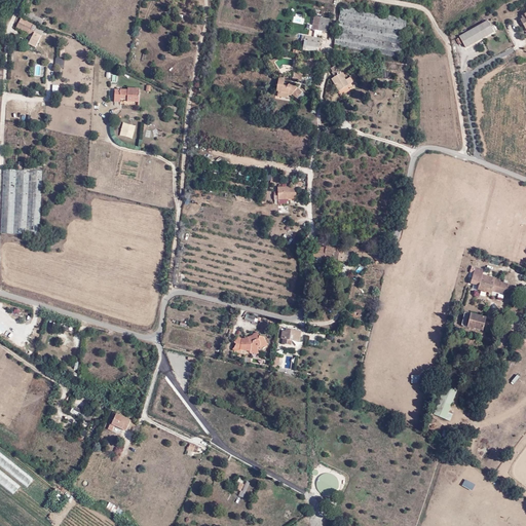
[(402,58),(409,20),(343,7),(336,45),(402,58)]
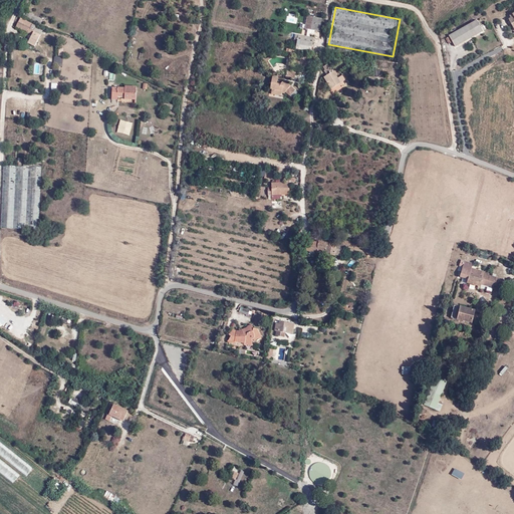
[(25,18),(40,23),(49,27),(52,20),(43,16),(42,18),(32,15),(32,13),(27,12),(25,18)]
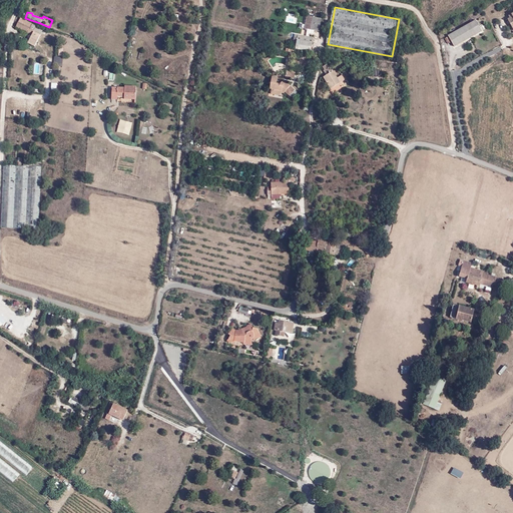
[(310,28),(320,30),(322,17),(306,15),(304,28),(307,28),(306,36),(294,34),(294,39),(297,39),(295,46),(312,49),(314,37),(309,36),(310,28)]
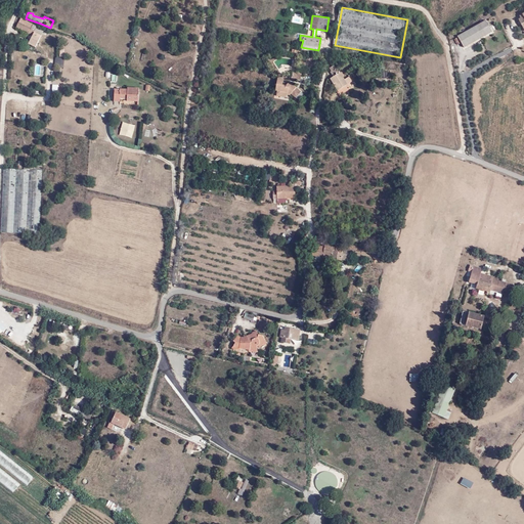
[(36,28),(37,27),(20,18),(15,28),(33,37),(29,44),(35,48),(43,32),(36,28)]
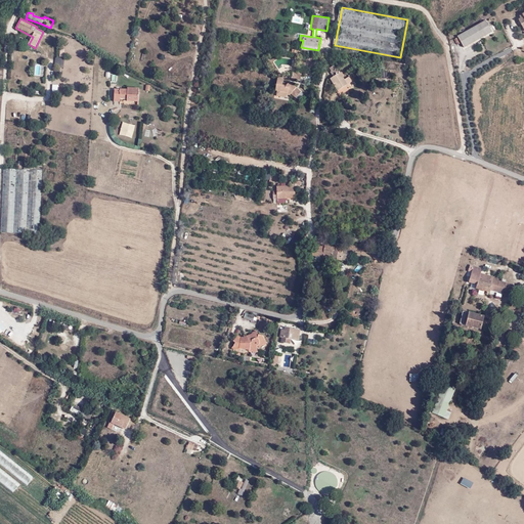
[(492,32),(485,20),(457,36),(464,48),(492,32)]
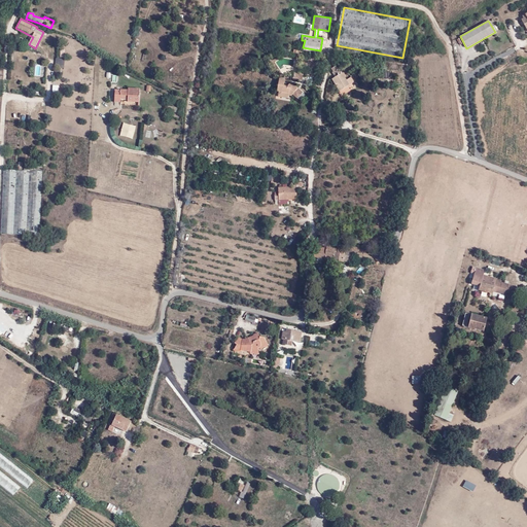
[(65,68),(65,58),(56,58),(56,68),(65,68)]
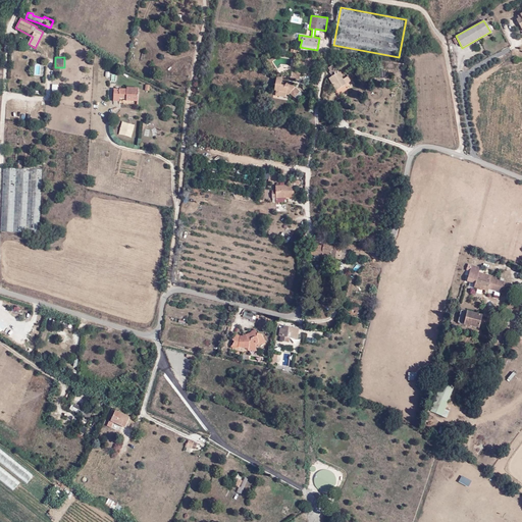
[(336,71),(332,65),(329,68),(331,71),(330,71),(333,76),(330,79),(340,93),(349,88),(342,75),(343,73),(341,70),(337,71),(336,71)]
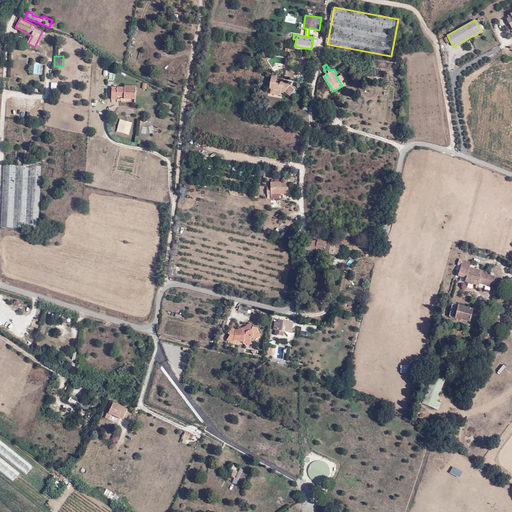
[(293,79),(294,72),(286,70),(284,77),(293,79)]
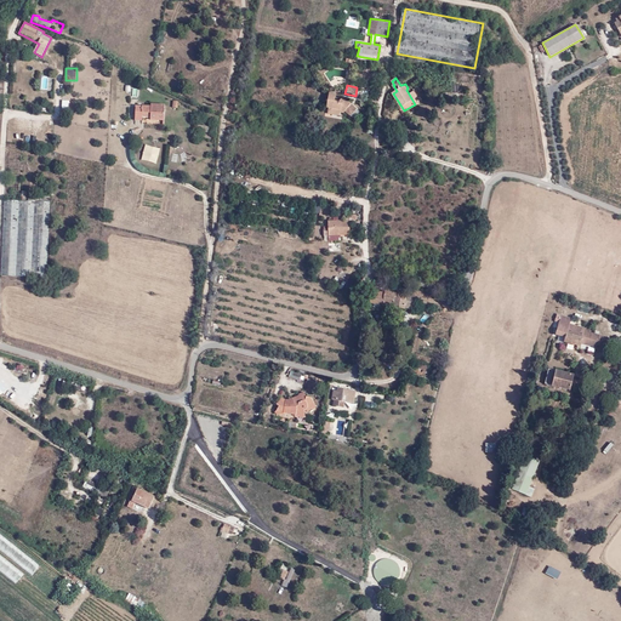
[(357,109),(343,97),(340,101),(335,101),(336,95),(329,92),(326,108),(329,108),(328,113),(340,114),(340,113),(343,113),(346,112),(351,115),(357,109)]
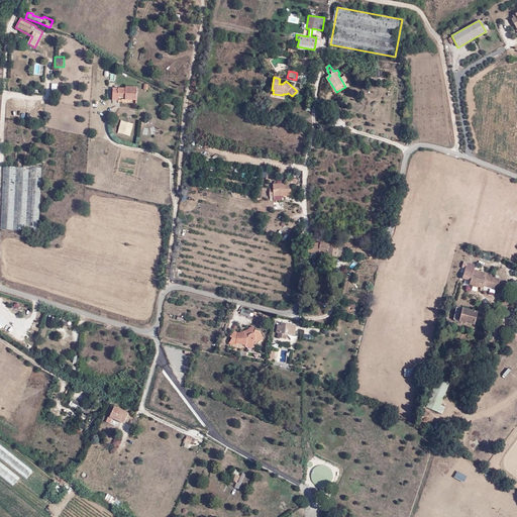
[(125,100),(136,99),(137,87),(125,88),(125,89),(113,89),(112,100),(118,100),(118,97),(125,97),(125,100)]
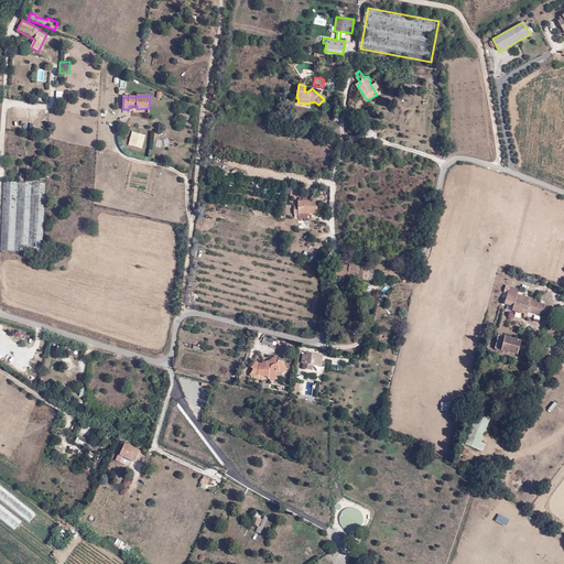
[(44,252),(47,179),(39,177),(38,176),(26,176),(26,182),(24,182),(24,173),(20,173),(20,176),(20,181),(4,181),(1,250),(44,252)]
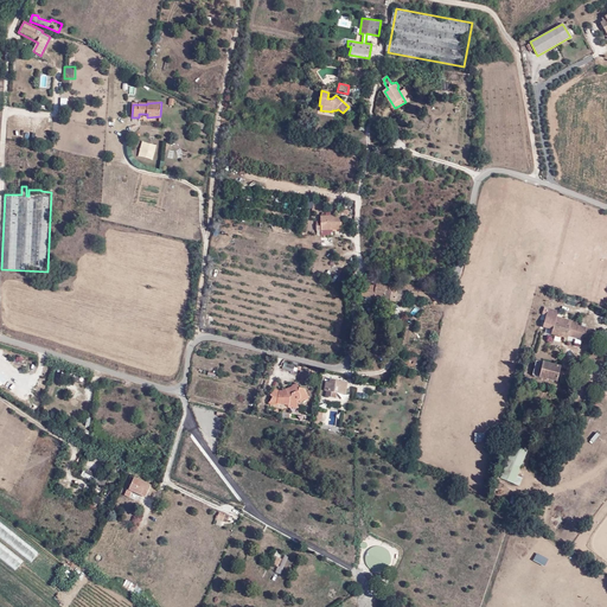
[(317,230),(321,230),(328,229),(332,229),(342,229),(342,215),(349,215),(349,210),(345,210),(345,204),(339,204),(339,210),(336,210),(336,216),(320,216),(320,224),(317,224),(317,230)]
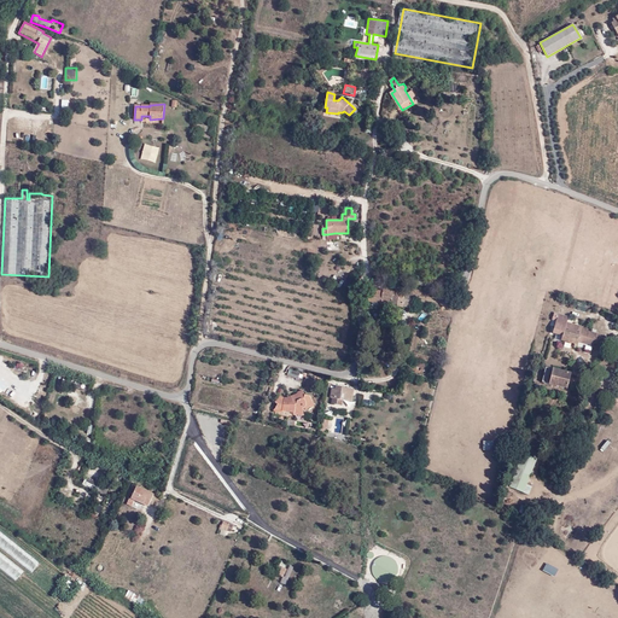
[(403,299),(404,293),(383,290),(383,292),(369,289),(367,302),(372,302),(371,308),(379,310),(380,304),(403,308),(403,307),(404,299),(403,299)]
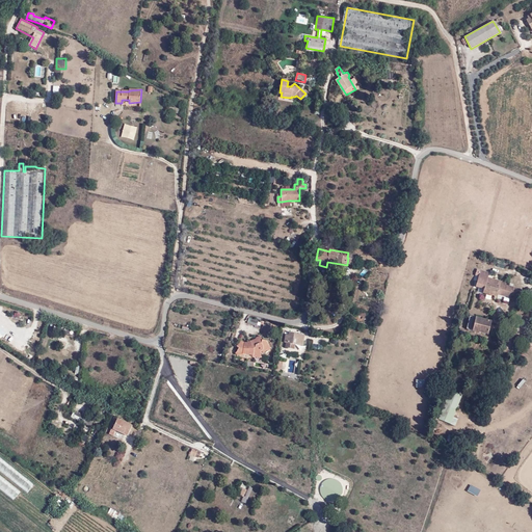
[(498,259),(496,267),(504,269),(506,261),(498,259)]
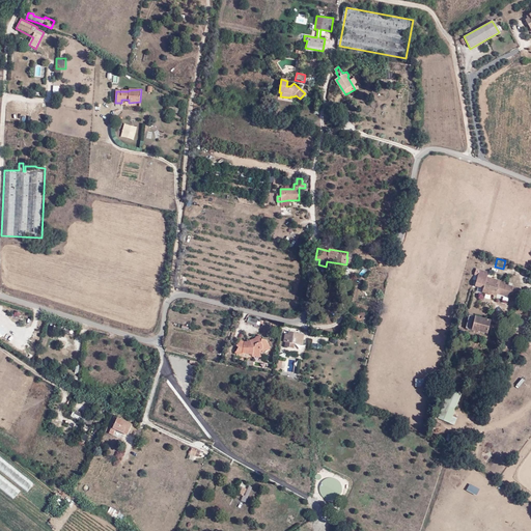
[(488,272),(476,268),(474,275),(478,275),(475,285),(483,288),(482,292),(496,297),(497,294),(510,297),(512,283),(508,283),(508,284),(501,280),(487,276),(488,272)]
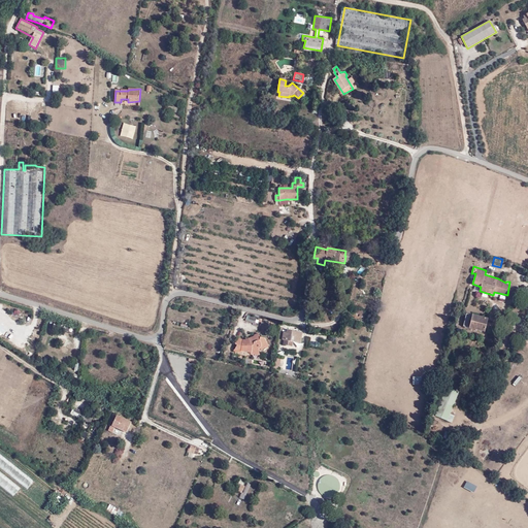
[(365,319),(365,309),(353,309),(353,319),(365,319)]
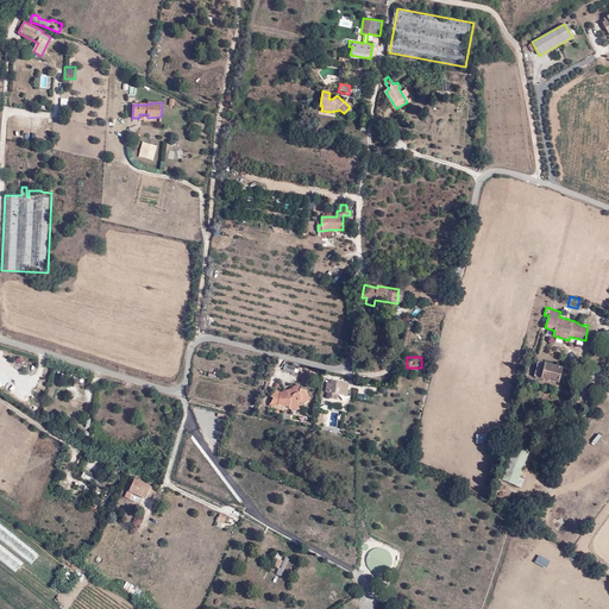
[(559,383),(563,368),(538,360),(534,376),(559,383)]
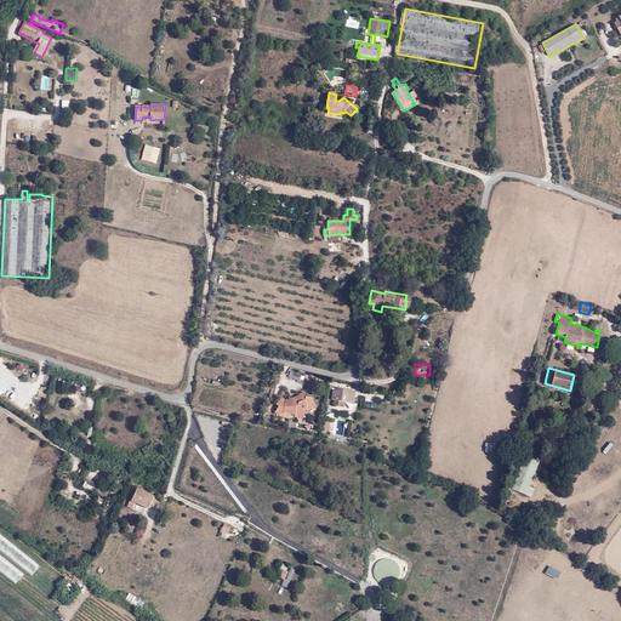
[(357,389),(334,387),(331,405),(345,408),(345,402),(355,403),(357,389)]
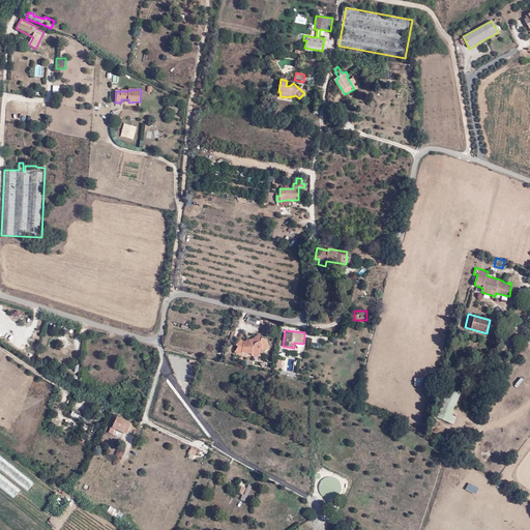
[(244,341),(239,340),(235,345),(238,347),(235,352),(261,356),(261,351),(270,348),(266,339),(261,337),(260,334),(249,340),(244,341)]
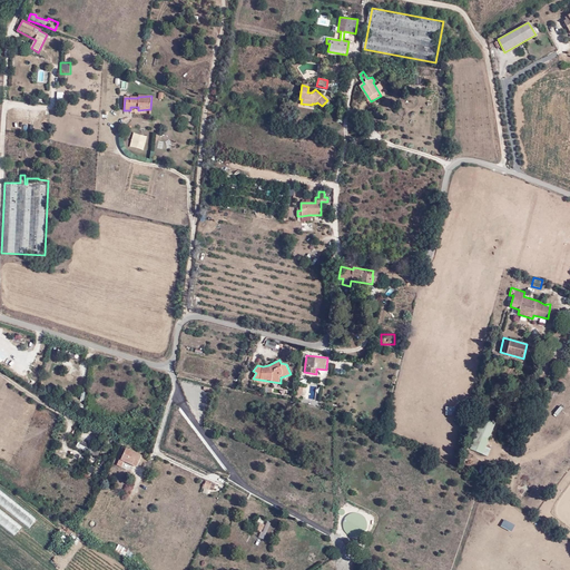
[(483,454),(495,423),(482,418),(471,449),(483,454)]
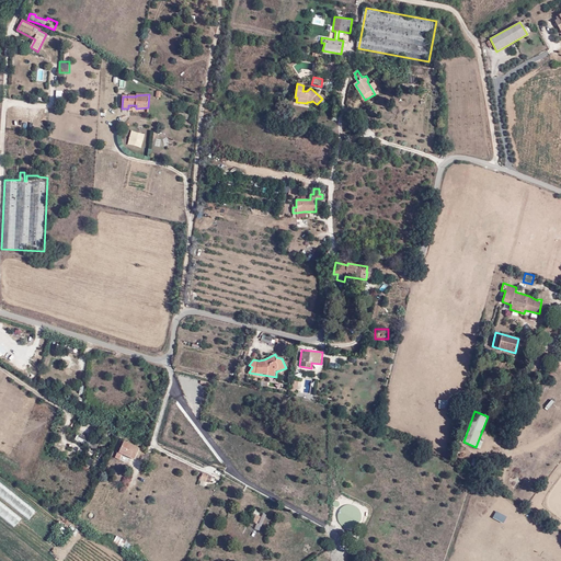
[(89,447),(93,441),(78,433),(75,439),(89,447)]
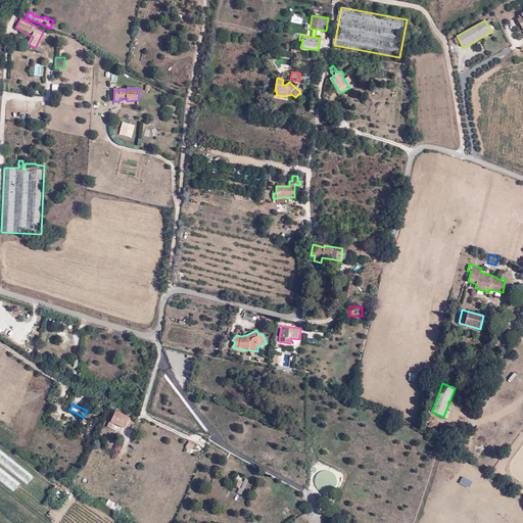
[(130,418),(115,411),(110,421),(114,424),(126,428),(130,418)]
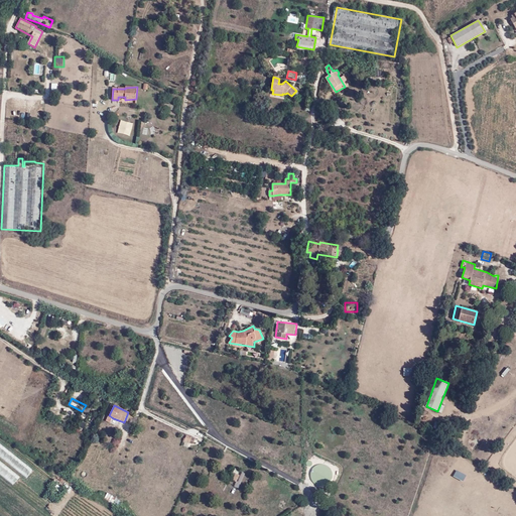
[(192,436),(186,435),(185,438),(184,438),(183,441),(190,443),(192,436)]
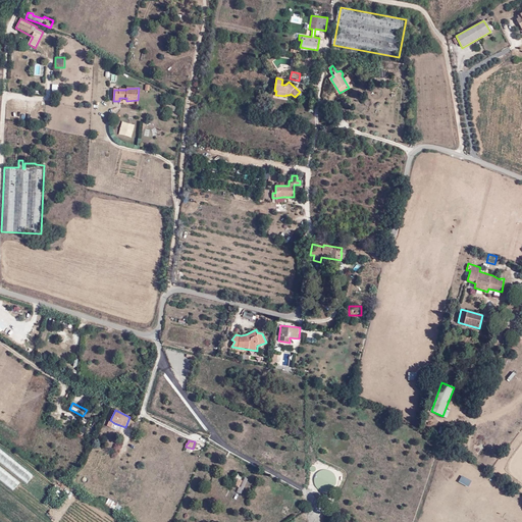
[(445,467),(440,473),(451,478),(455,473),(445,467)]
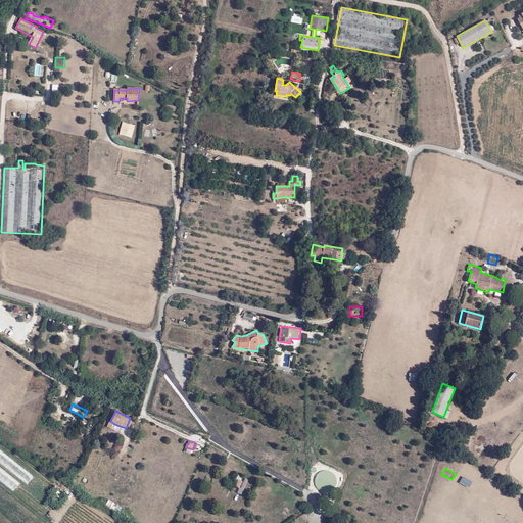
[(133,482),(130,480),(116,474),(111,484),(124,490),(125,487),(126,488),(127,487),(130,489),(133,482)]
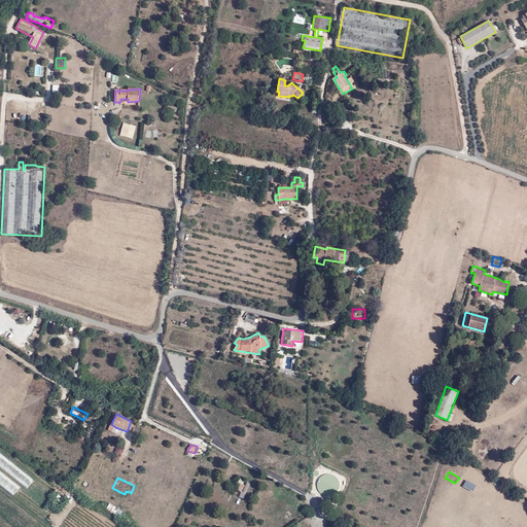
[(237,482),(234,489),(242,492),(245,485),(237,482)]
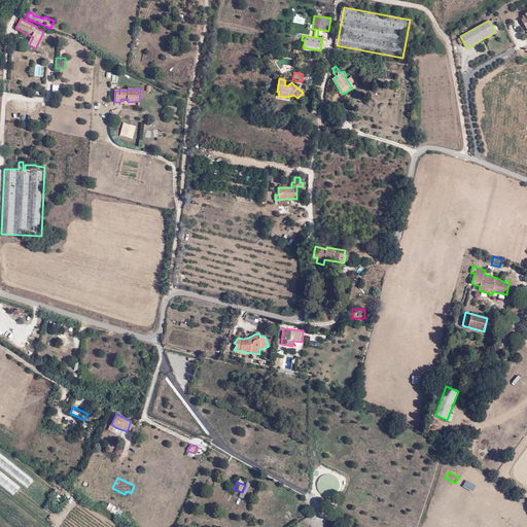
[(109,503),(106,510),(120,516),(124,511),(109,503)]
